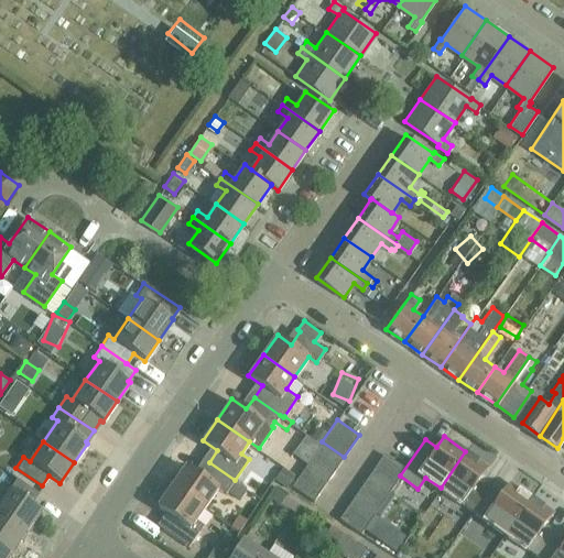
[(322,441),(314,452),(336,467),(344,457),(322,441)]
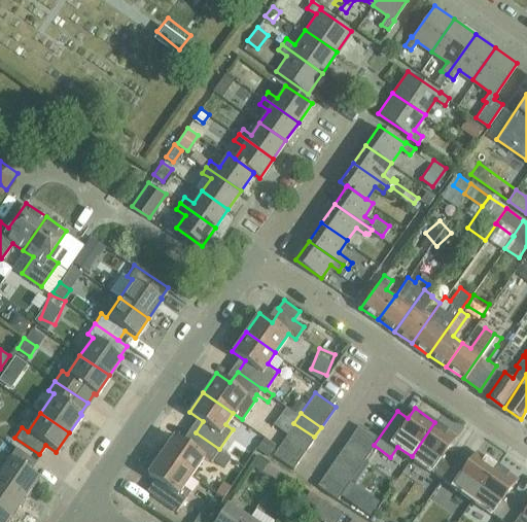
[(431,471),(442,478),(458,454),(448,447),(455,437),(434,422),(412,456),(431,471)]
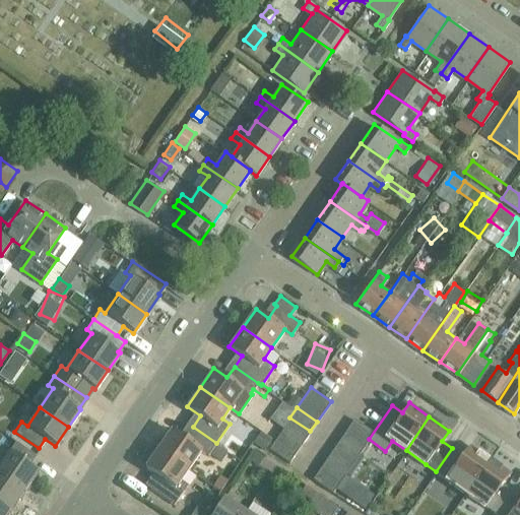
[(265,417),(258,438),(270,443),(278,422),(265,417)]
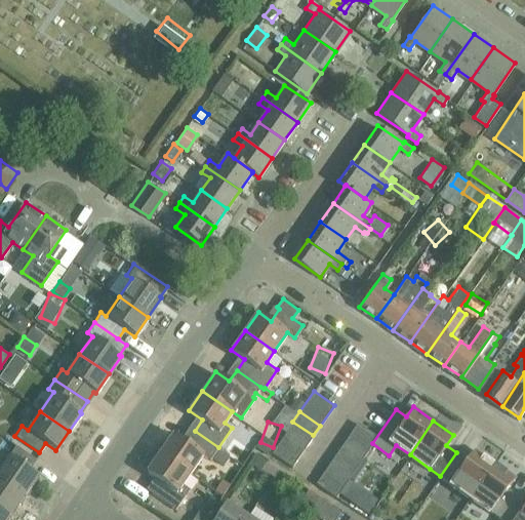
[(292,422),(286,432),(306,445),(313,435),(292,422)]
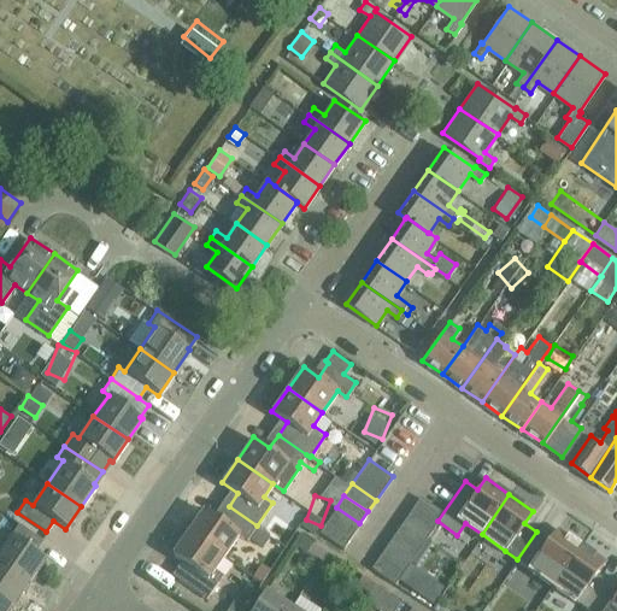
[(421,495),(412,507),(436,523),(438,521),(445,511),(421,495)]
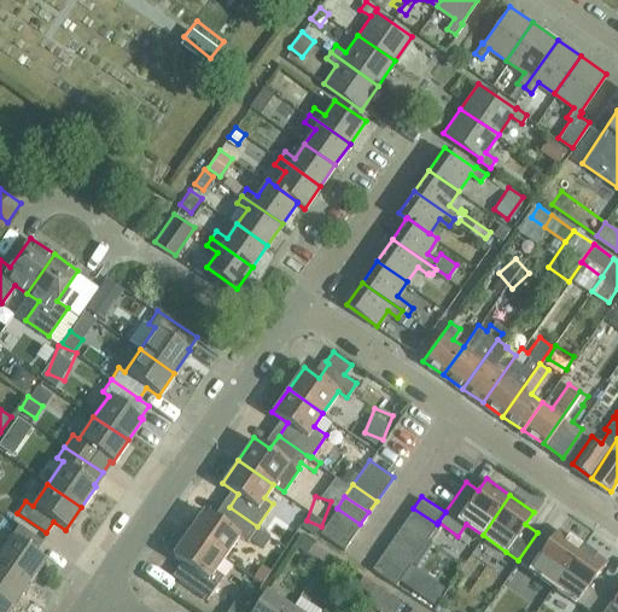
[(204,508),(188,531),(223,555),(239,534),(248,540),(257,526),(229,507),(220,519),(204,508)]
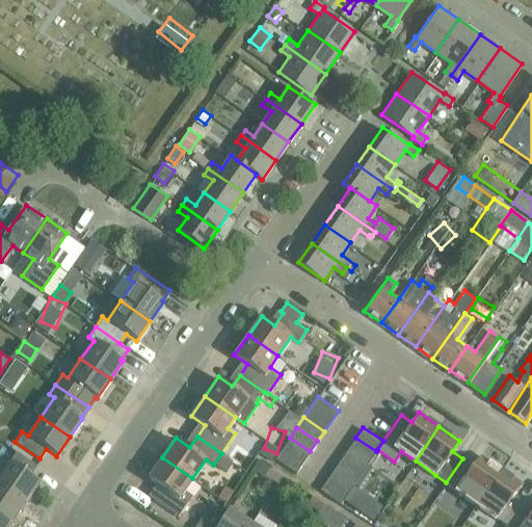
[(290,438),(283,447),(303,462),(310,451),(290,438)]
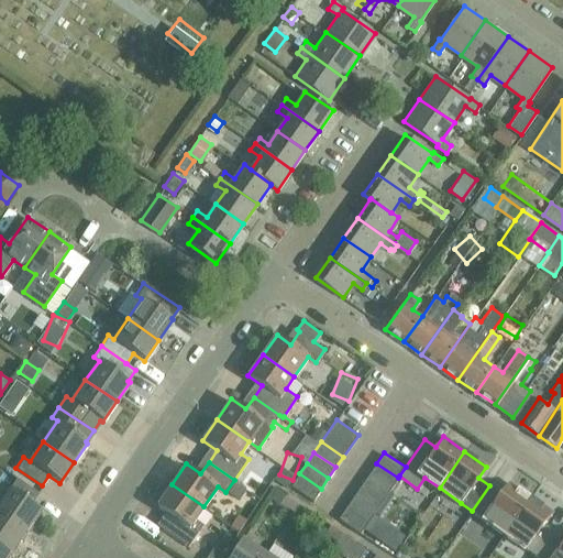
[(376,463),(368,474),(390,489),(398,478),(376,463)]
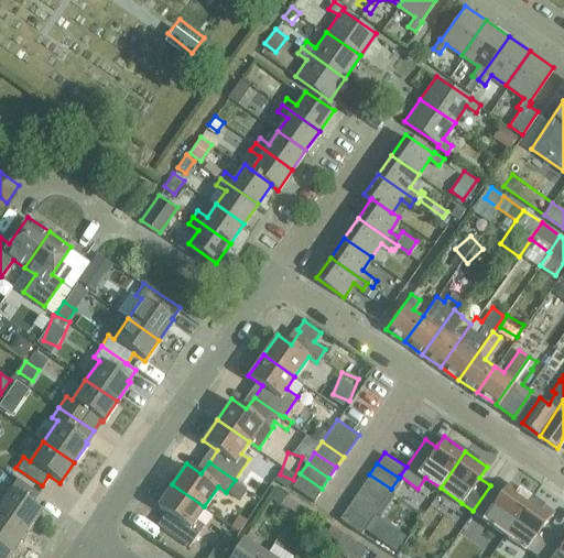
[(322,489),(300,473),(292,484),(314,500),(322,489)]
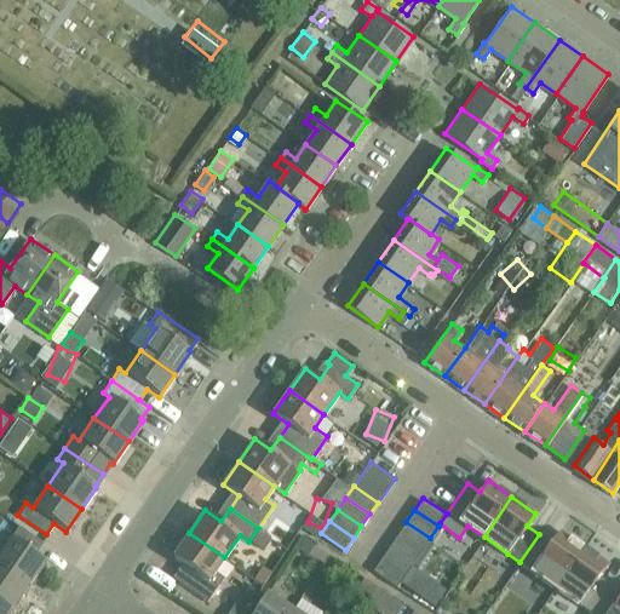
[(406,522),(389,545),(413,562),(430,538),(406,522)]
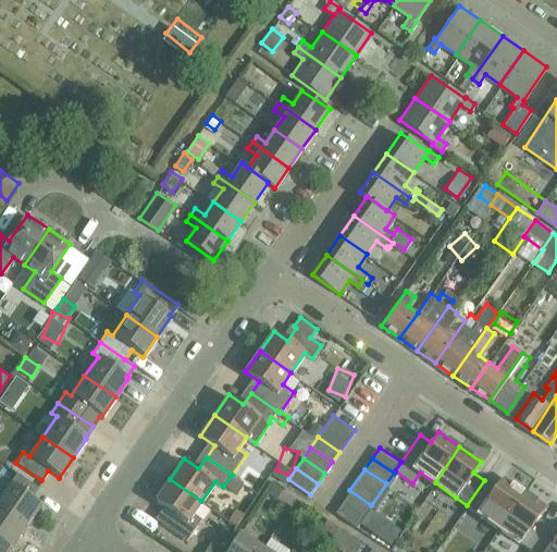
[(0,508),(24,526),(39,504),(29,498),(37,487),(15,473),(0,494),(0,508)]
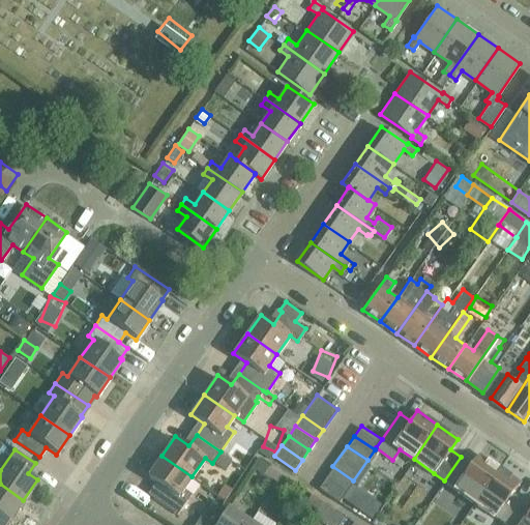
[(471,464),(461,457),(444,480),(475,501),(499,467),(478,454),(471,464)]
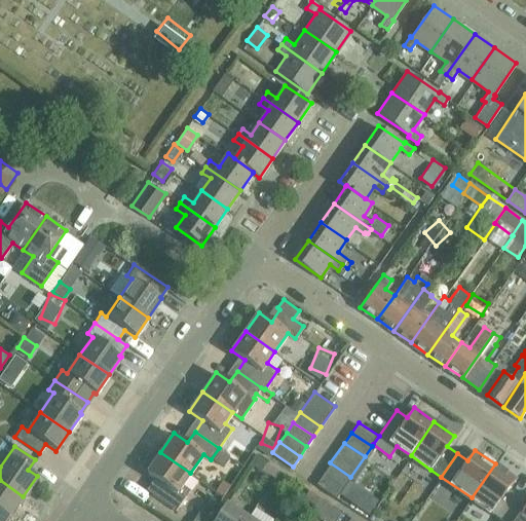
[(160,452),(147,472),(160,481),(152,492),(176,509),(190,489),(183,484),(190,473),(160,452)]
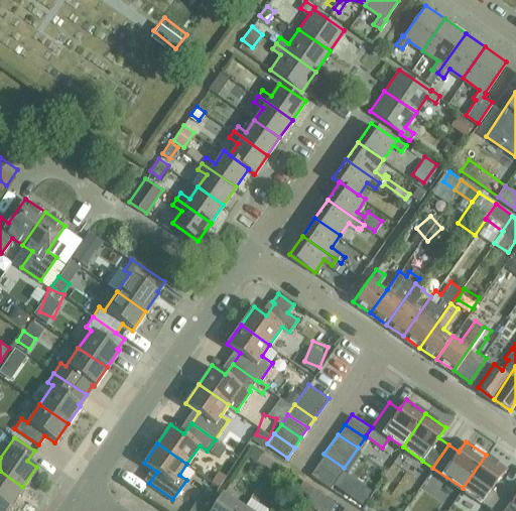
[(256,460),(268,467),(273,458),(262,451),(256,460)]
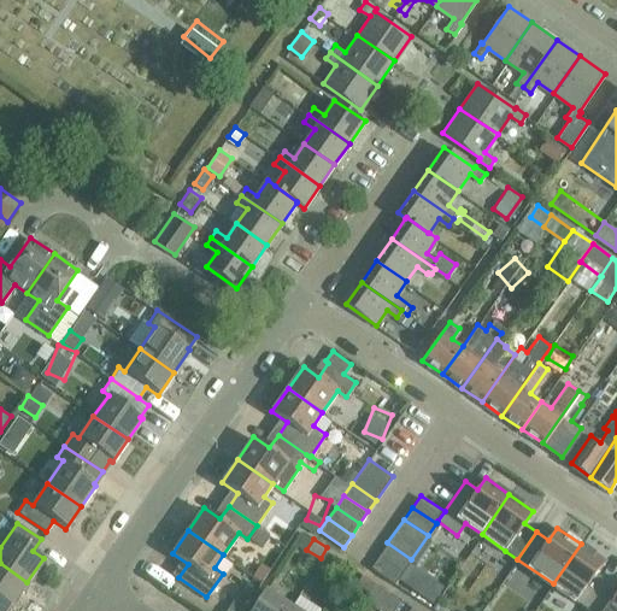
[(387,542),(380,554),(403,571),(411,559),(387,542)]
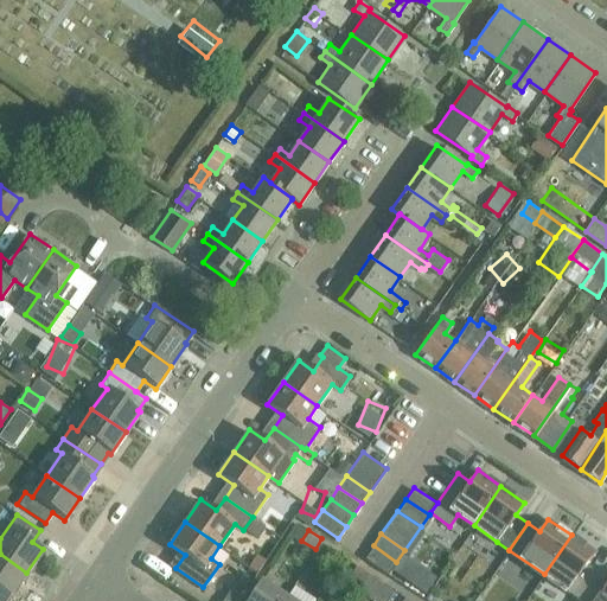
[(594,551),(572,535),(544,574),(567,590),(579,599),(598,571),(586,563),(594,551)]
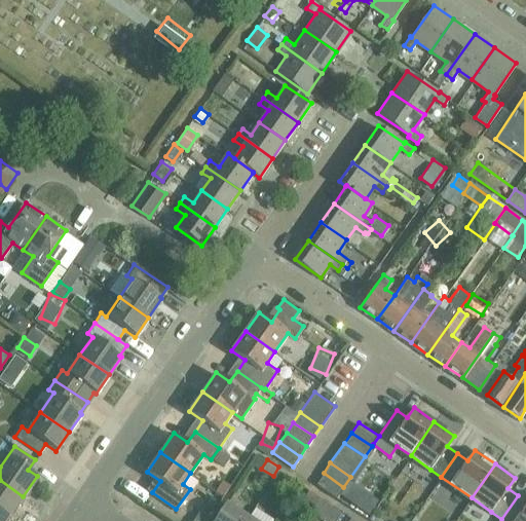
[(278,467),(273,476),(286,484),(292,475),(278,467)]
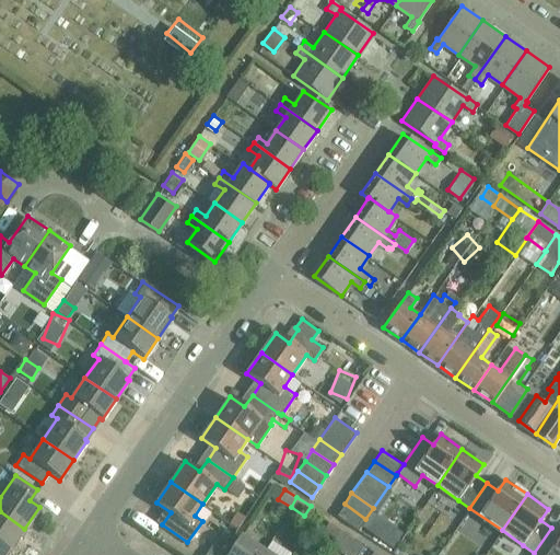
[(365,519),(345,504),(337,515),(359,530),(365,519)]
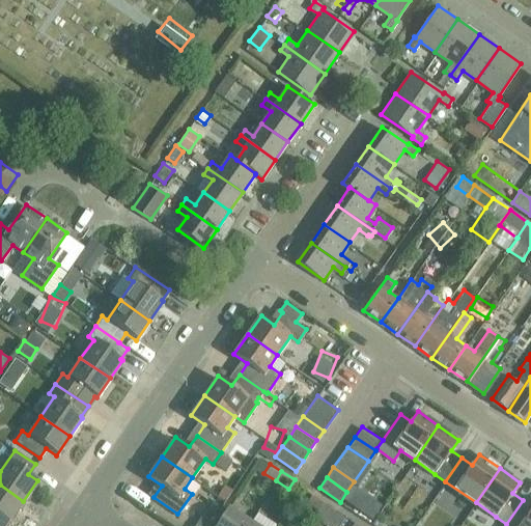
[(0,485),(0,516),(8,522),(23,501),(0,485)]
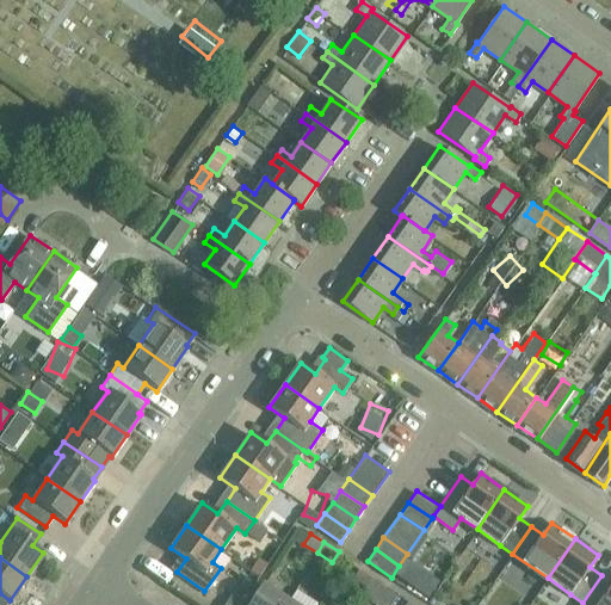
[(352,576),(365,585),(372,574),(359,566),(352,576)]
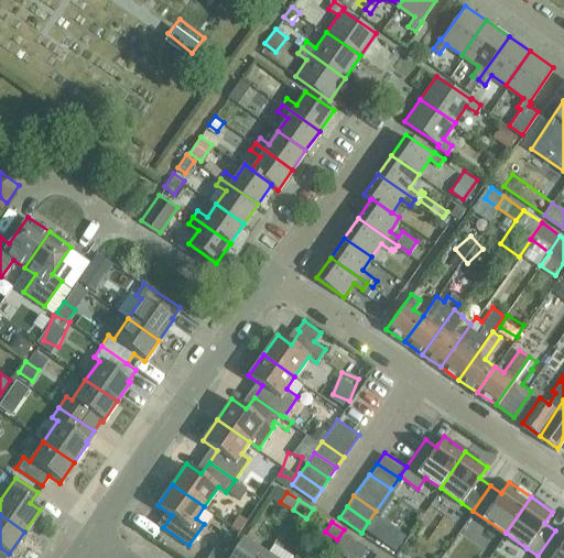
[(344,529),(337,539),(338,539),(334,546),(353,557),(358,557),(367,545),(344,529)]
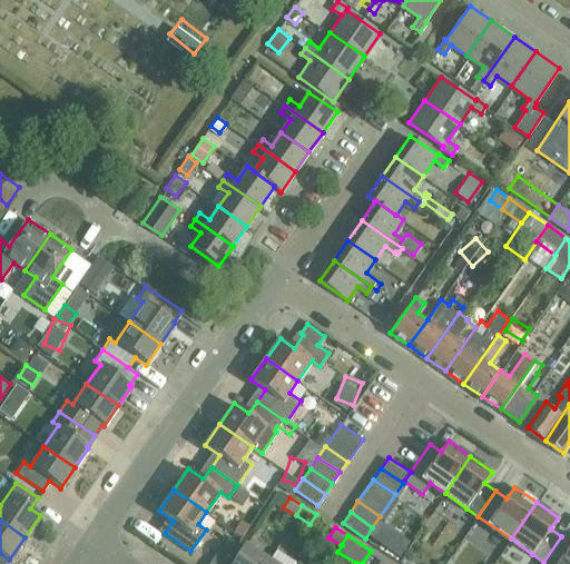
[(569,563),(569,542),(561,536),(543,562),(541,563),(569,563)]
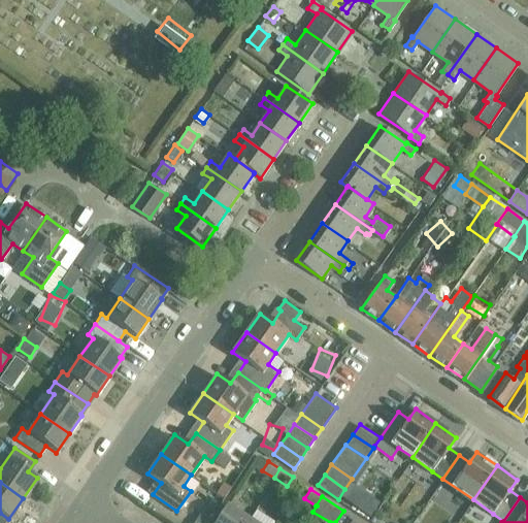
[(225,504),(213,522),(243,522),(248,519),(225,504)]
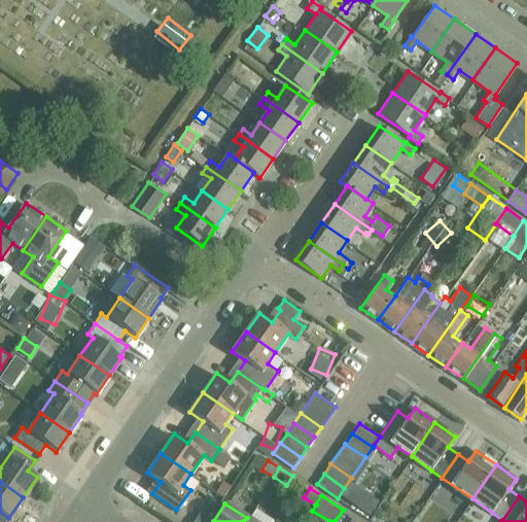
[(202,508),(196,521),(197,521),(209,521),(213,513),(202,508)]
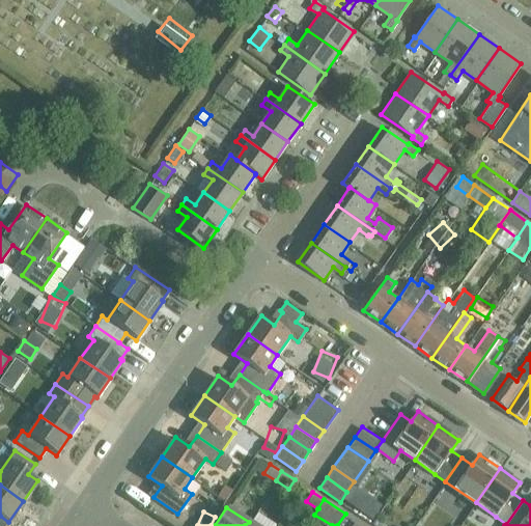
[(0,516),(0,525),(5,525),(8,522),(0,516)]
